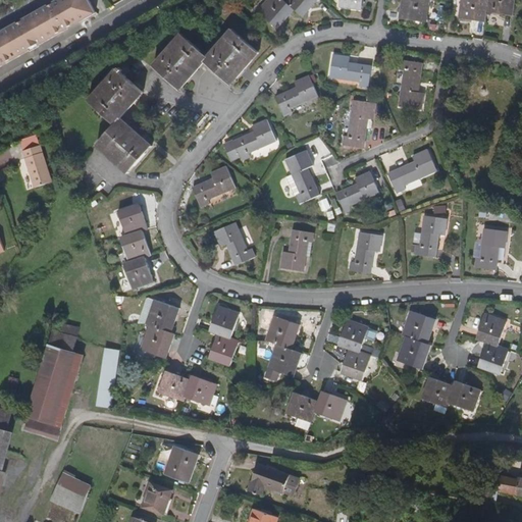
[(97,13),(88,0),(58,0),(53,3),(54,5),(49,8),(48,7),(23,20),(23,21),(18,25),(17,24),(0,34),(0,68),(3,67),(0,62),(0,61),(5,58),(9,64),(30,52),(30,48),(29,45),(35,41),(39,44),(42,43),(42,45),(64,32),(60,27),(66,23),(70,29),(97,13)]
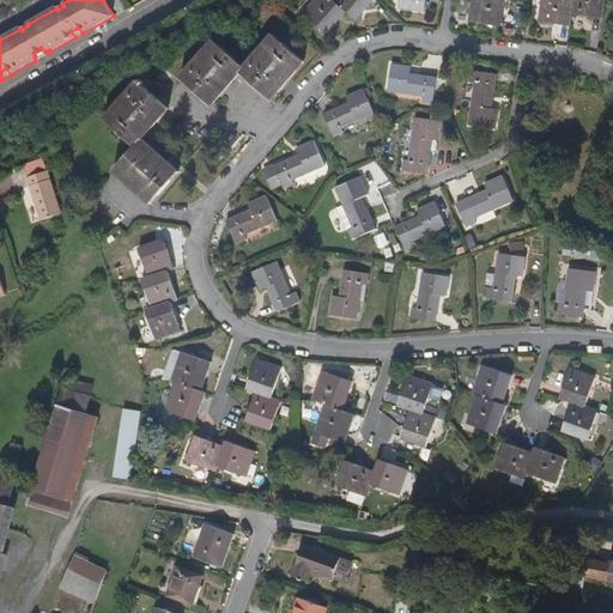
[(345,12),(332,1),(331,0),(314,0),(302,13),(325,35),(345,12)]
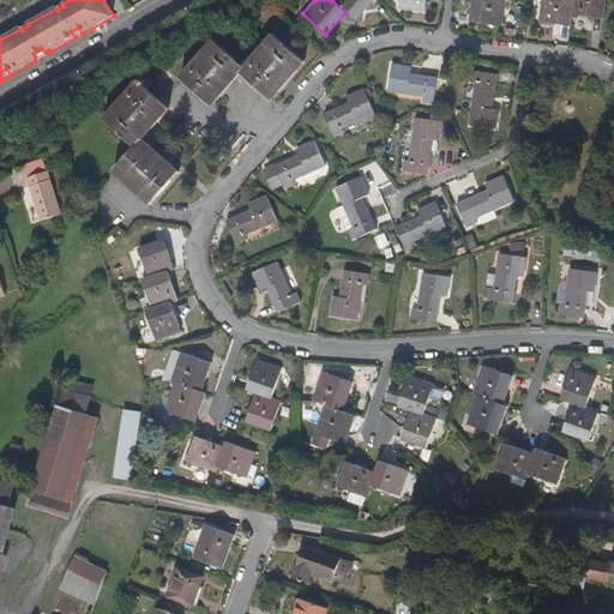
[(332,0),(332,1),(345,12),(355,20),(373,0),(332,0)]
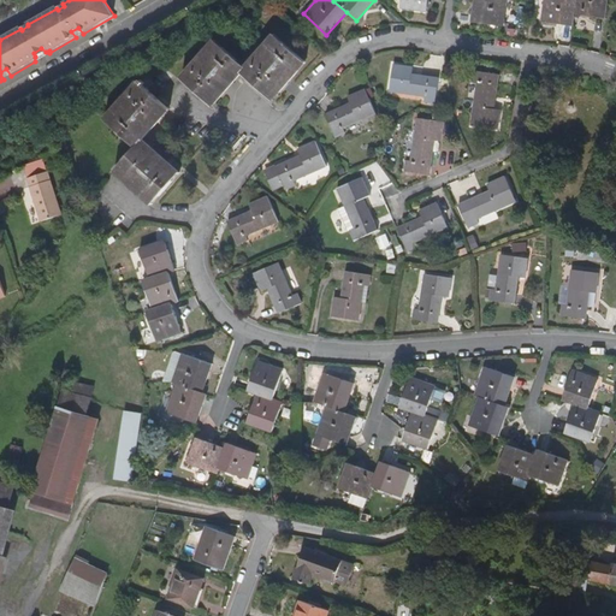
[(428,0),(401,0),(401,7),(427,11),(428,0)]
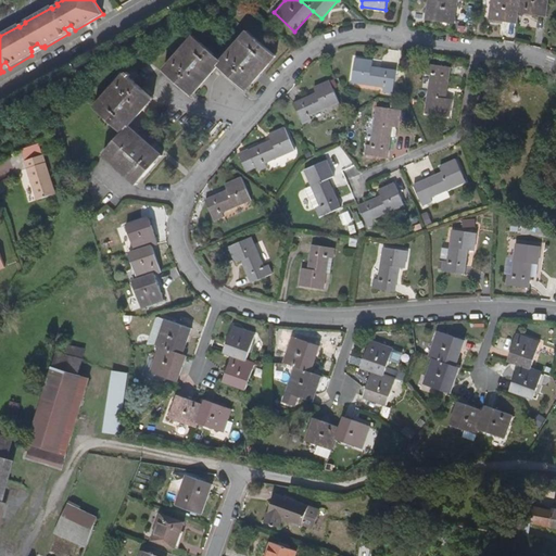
[(457,0),(429,0),(426,20),(454,24),(457,0)]
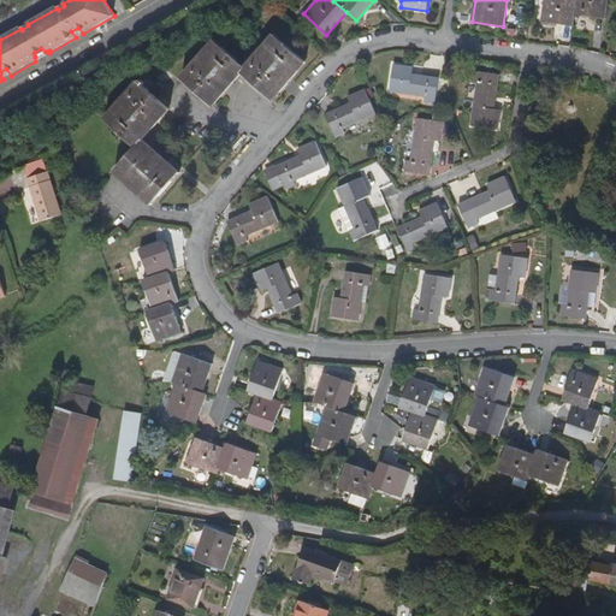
[(574,15),(576,0),(575,0),(544,0),(542,22),(573,25),(574,15)]
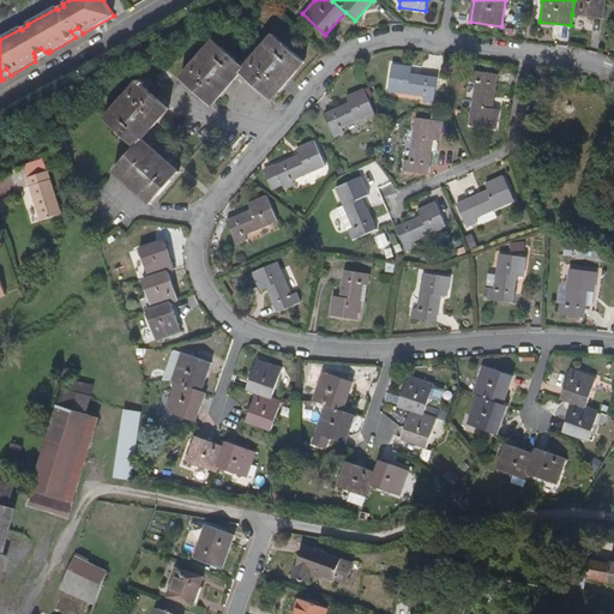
[(573,0),(575,0),(572,14),(602,19),(605,0),(573,0)]
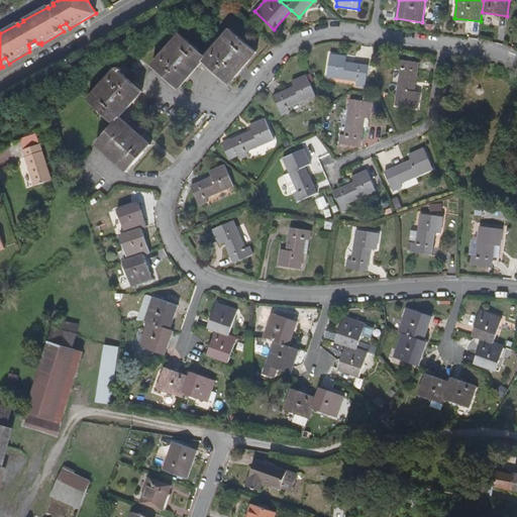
[(64,31),(70,28),(66,23),(60,26),(64,31)]
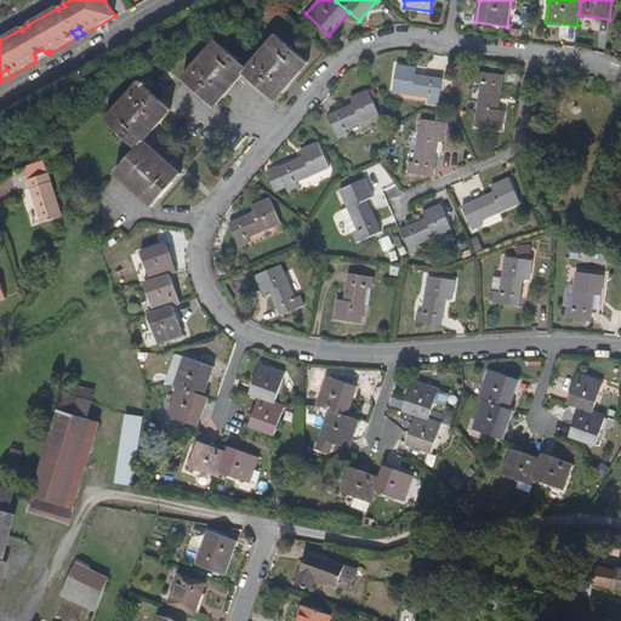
[(246,70),(243,74),(274,102),(308,64),(277,36),(246,70)]
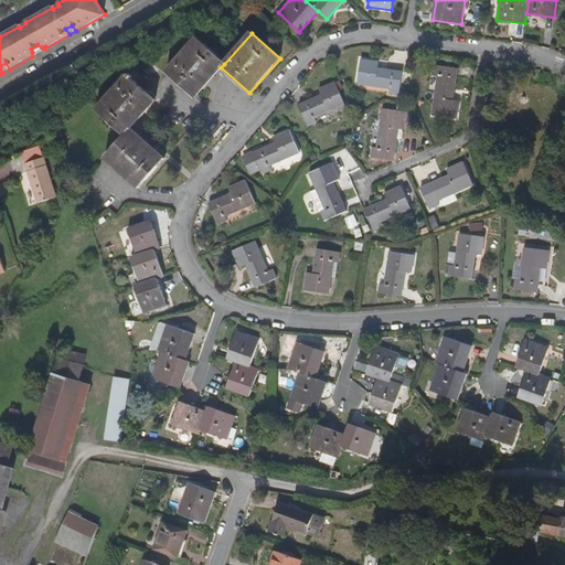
[(195,97),(221,67),(224,64),(195,38),(166,73),(195,97)]
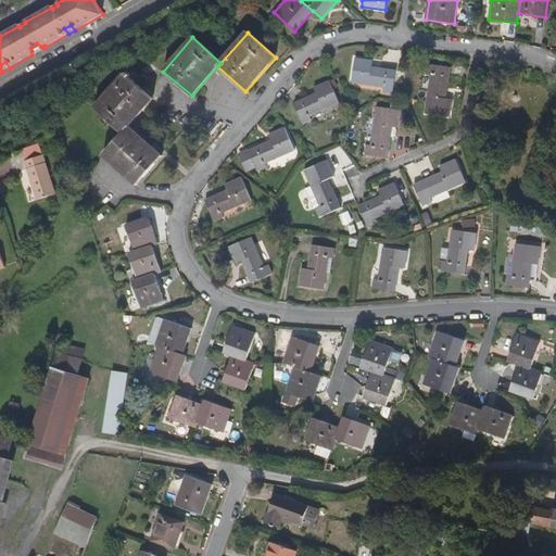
[(32,55),(45,48),(45,46),(41,47),(37,43),(30,48),(32,51),(32,55)]
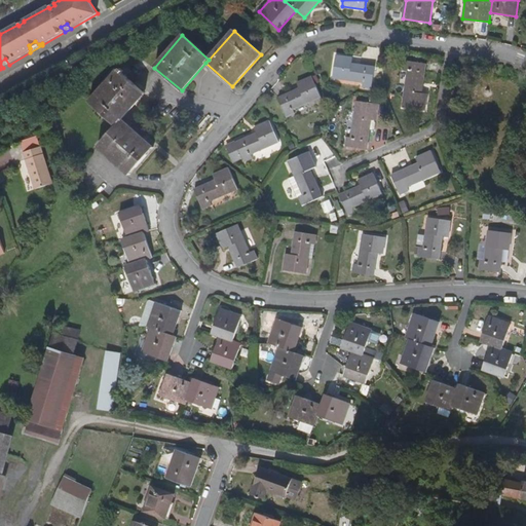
[(352,58),(336,55),(333,78),(363,82),(362,86),(372,87),(375,68),(351,64),(352,58)]
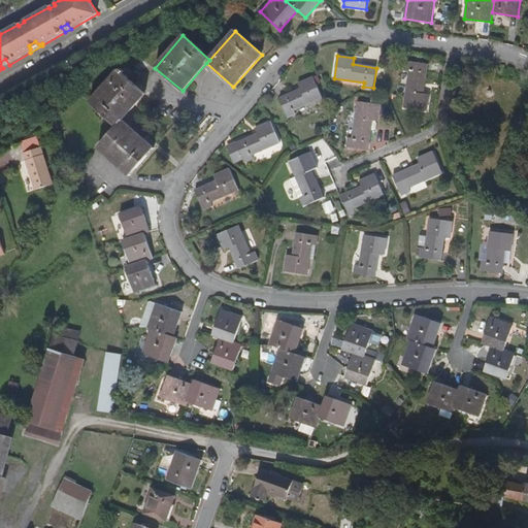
[(0,62),(0,63),(3,68),(9,65),(5,59),(0,62)]
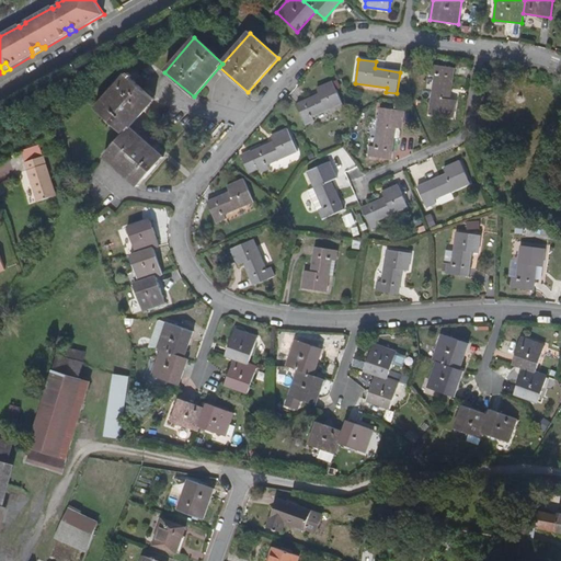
[(454,69),(432,66),(431,76),(435,76),(430,115),(453,118),(455,101),(449,100),(454,69)]
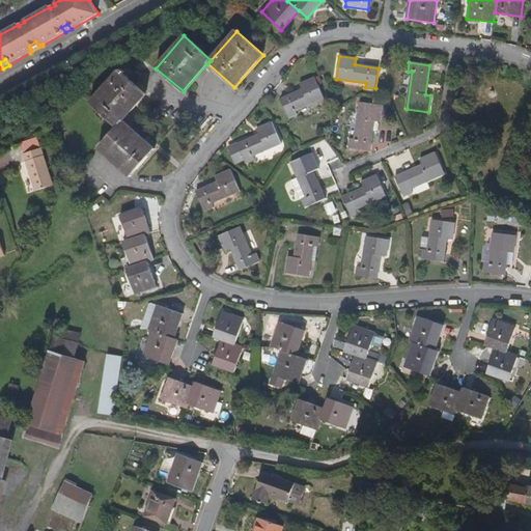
[(89,104),(117,128),(122,121),(145,95),(122,75),(124,73),(121,70),(119,73),(118,72),(89,104)]
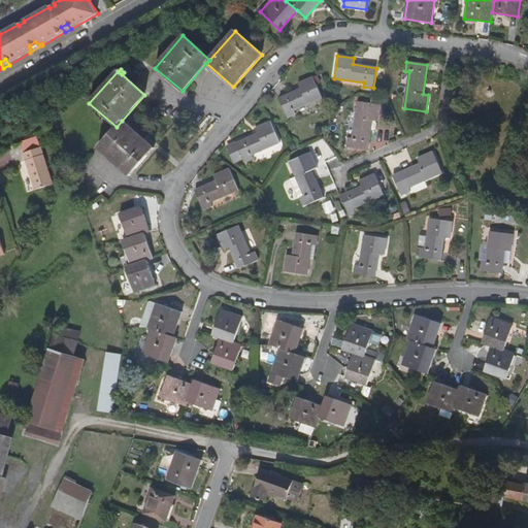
[(314,77),(298,85),(300,89),(278,99),(287,118),(296,113),(295,110),(323,98),(314,77)]
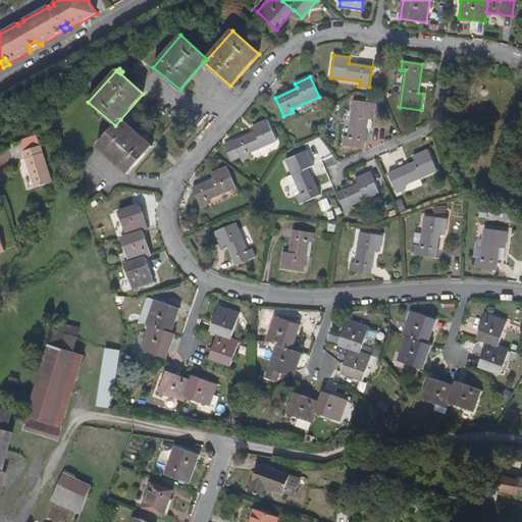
[(367,96),(366,103),(354,101),(348,137),(344,137),(343,146),(363,149),(368,119),(374,120),(376,104),(375,104),(376,97),(367,96)]
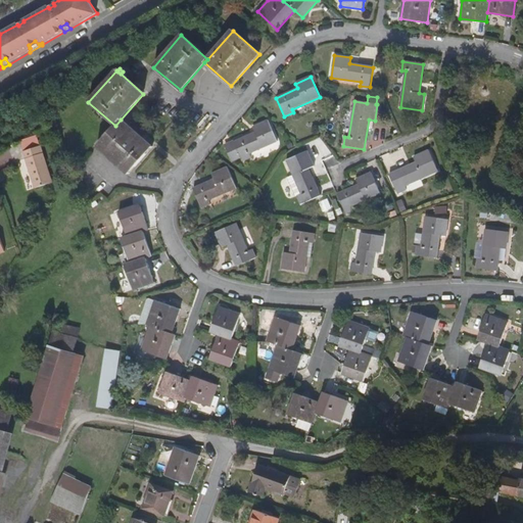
[(121,120),(115,126),(97,146),(129,174),(153,147),(121,120)]
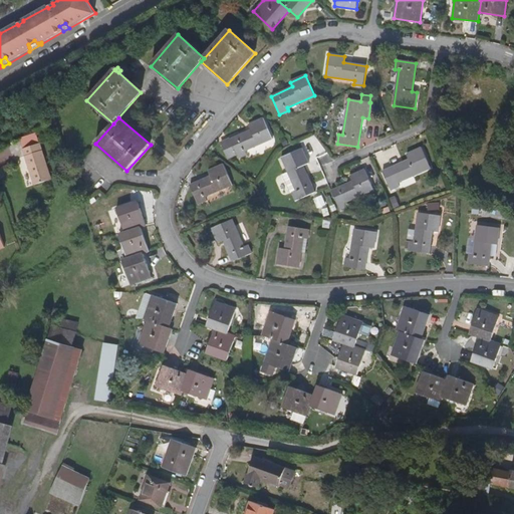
[(248,125),(250,132),(230,140),(238,158),(247,155),(246,152),(272,140),(264,119),(248,125)]
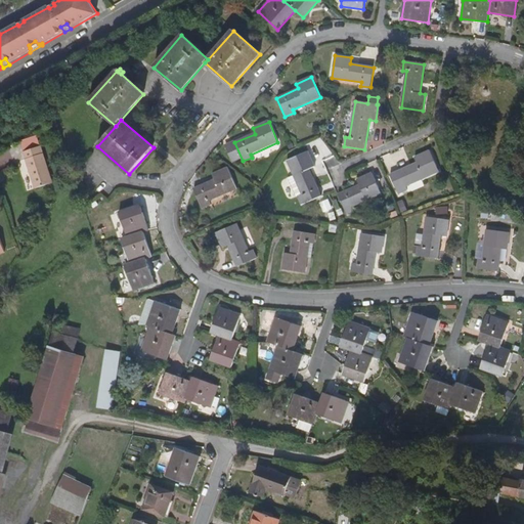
[(23,154),(35,189),(52,183),(40,147),(23,154)]
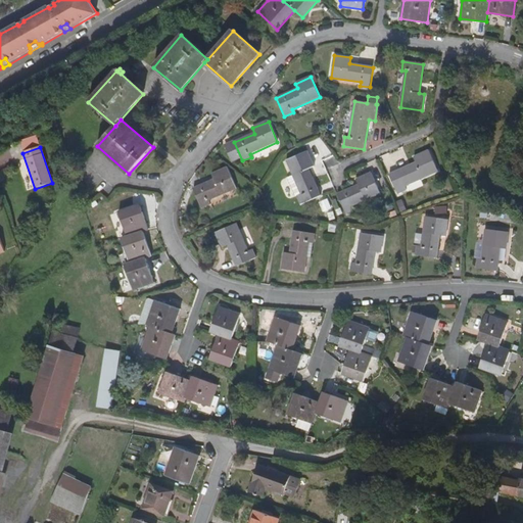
[(407,190),(405,186),(438,171),(430,151),(414,157),(416,162),(389,175),(397,194),(407,190)]
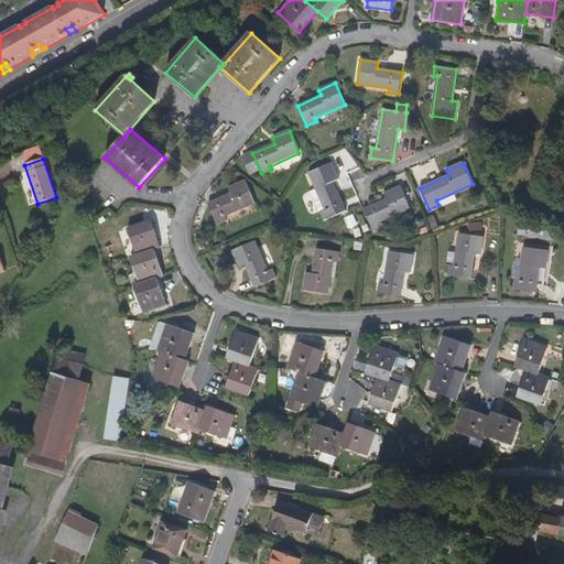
[(321,210),(325,220),(346,212),(333,183),(339,180),(332,164),(310,173),(324,209),(321,210)]
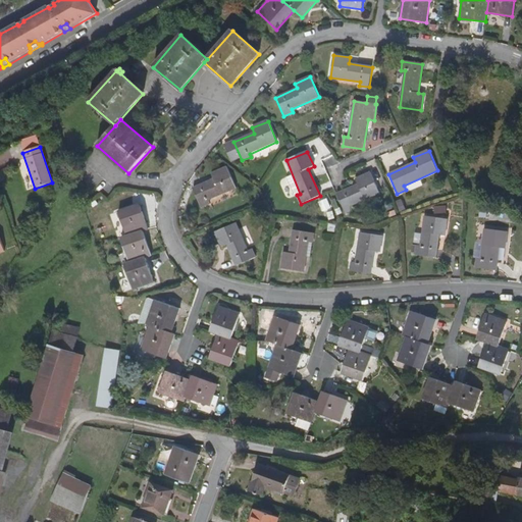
[(210,203),(208,200),(236,189),(227,168),(212,174),(214,179),(194,189),(201,207),(210,203)]
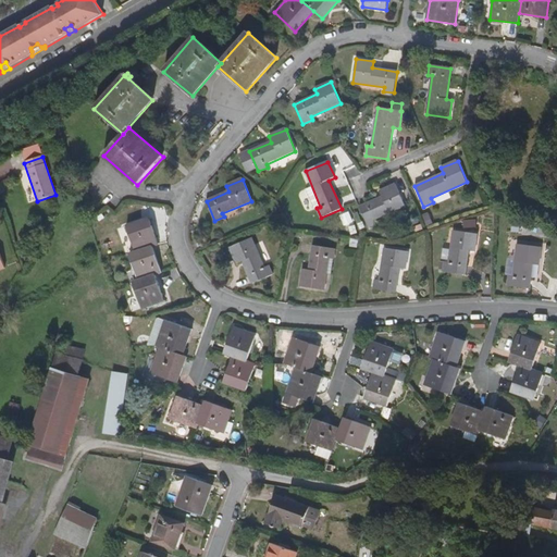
[(382,197),(359,207),(368,227),(378,223),(375,219),(405,206),(396,185),(380,192),(382,197)]
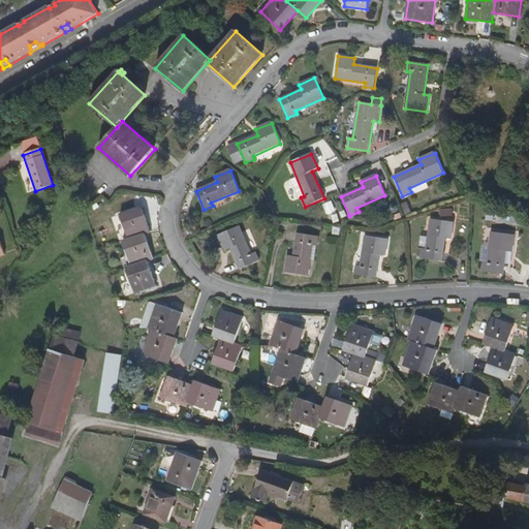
[(322,178),(323,187),(334,185),(333,177),(322,178)]
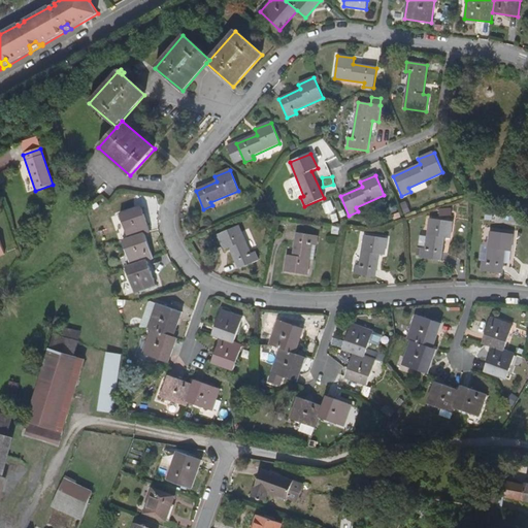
[(331,201),(323,204),(326,215),(334,211),(331,201)]
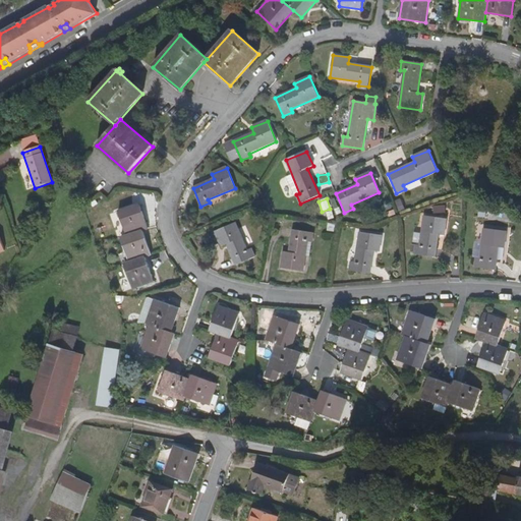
[(118,212),(126,236),(142,231),(148,230),(139,205),(118,212)]
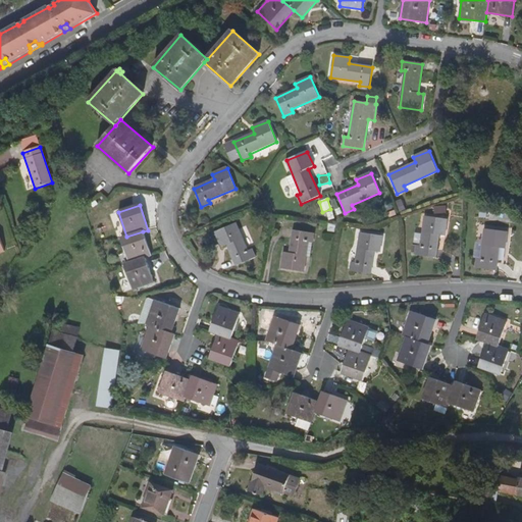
[(417,246),(416,255),(435,258),(439,236),(445,236),(448,219),(425,216),(421,246),(417,246)]
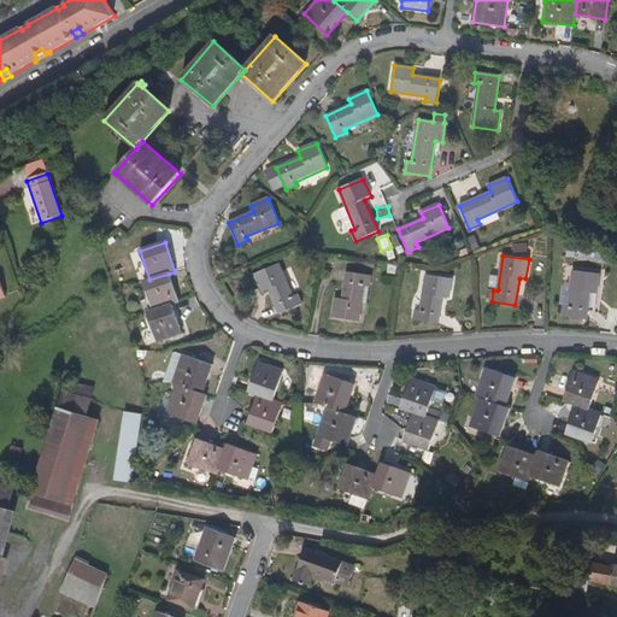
[(268,289),(278,315),(301,305),(298,294),(293,297),(280,265),(256,275),(263,292),(268,289)]
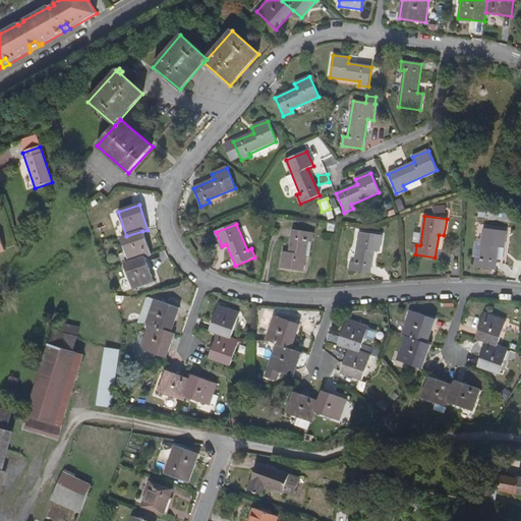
[(506,232),(483,229),(479,258),(476,258),(474,268),(496,270),(498,247),(504,247),(506,232)]
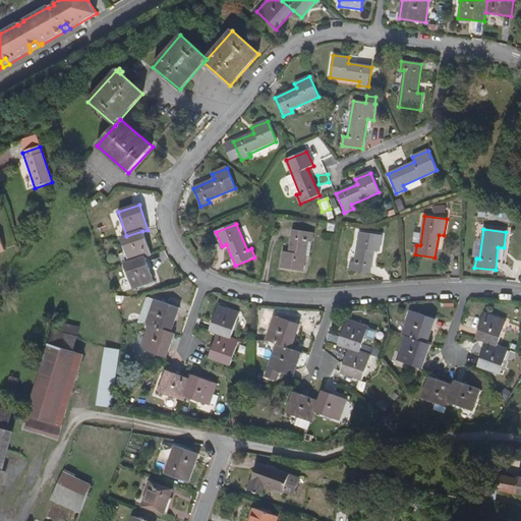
[(142,231),(126,236),(121,238),(128,263),(146,257),(151,255),(142,231)]
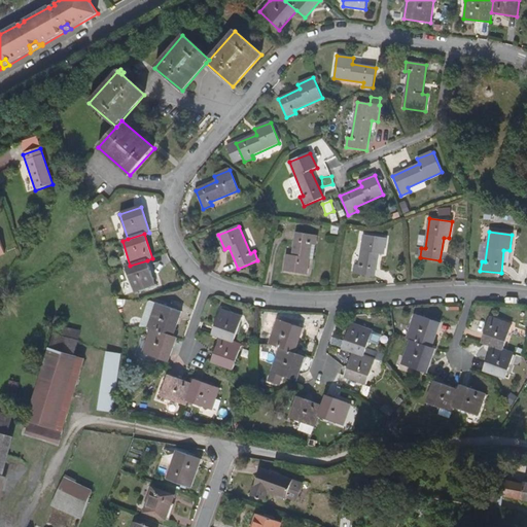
[(295,234),(292,255),(286,254),(283,272),(307,275),(309,260),(313,260),(317,237),(295,234)]
